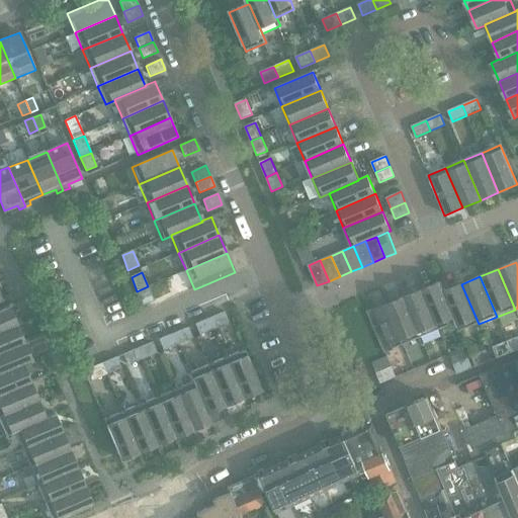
[(457,323),(444,291),(445,290),(442,283),(423,290),(439,330),(456,324),(457,323)]
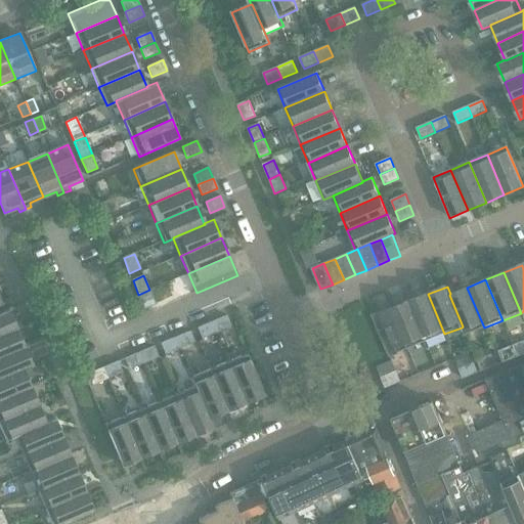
[(484,328),(467,288),(450,294),(449,295),(463,326),(462,328),(465,336),(484,328)]
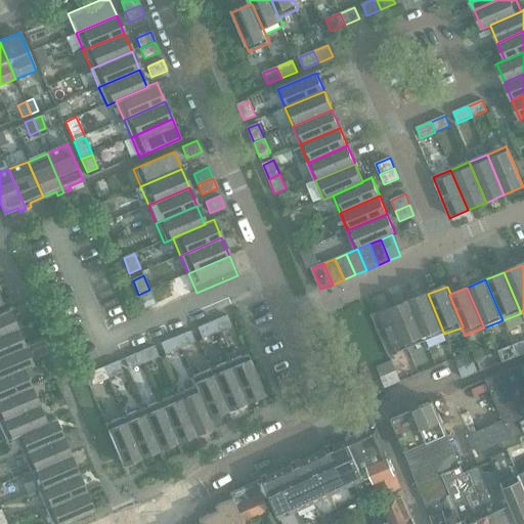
[(155,304),(149,290),(138,295),(144,309),(155,304)]
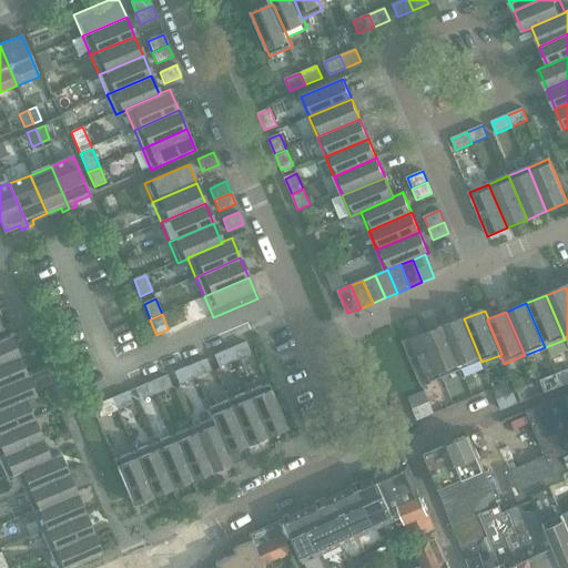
[(482,362),(464,318),(444,327),(463,371),(482,362)]
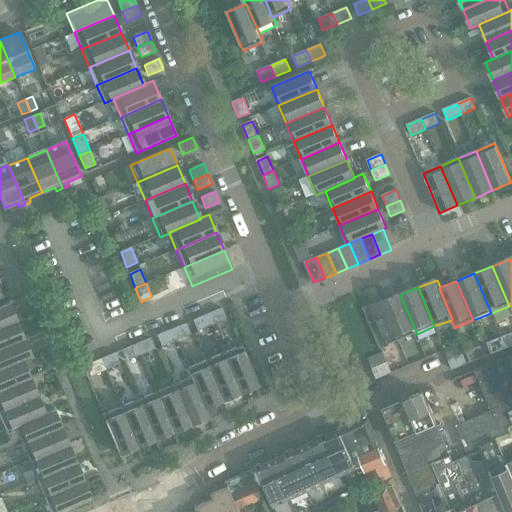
[(417,334),(400,295),(383,302),(399,341),(417,334)]
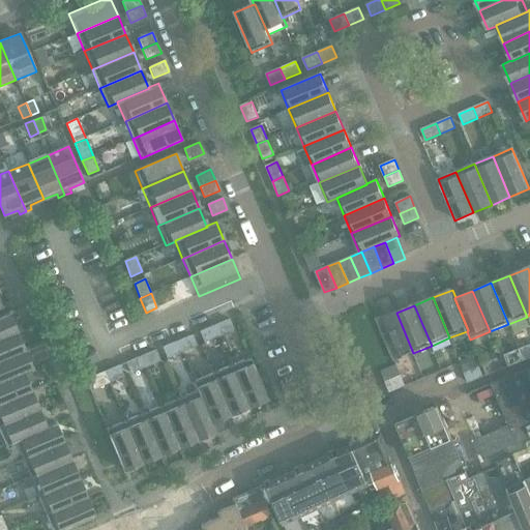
[(413,353),(396,313),(377,321),(393,361),(413,353)]
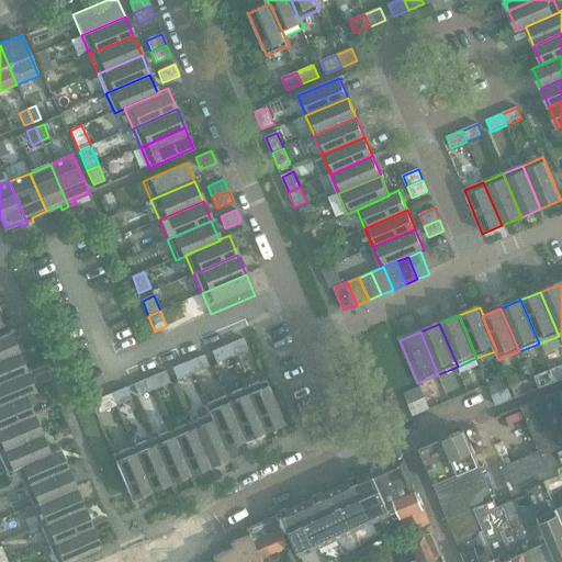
[(0,359),(19,352),(10,333),(0,336),(0,359)]
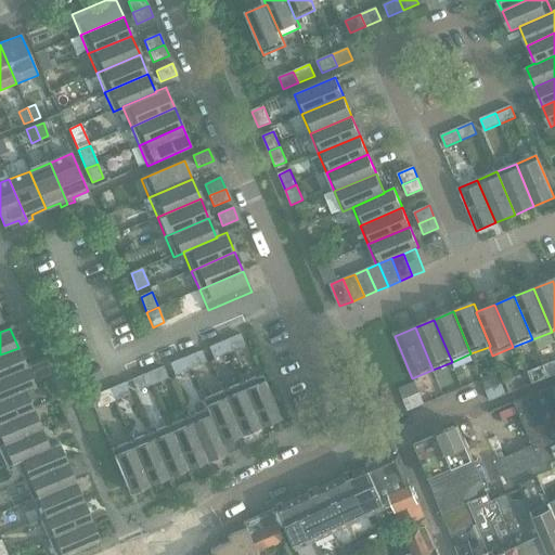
[(245,346),(240,334),(224,340),(229,352),(245,346)]
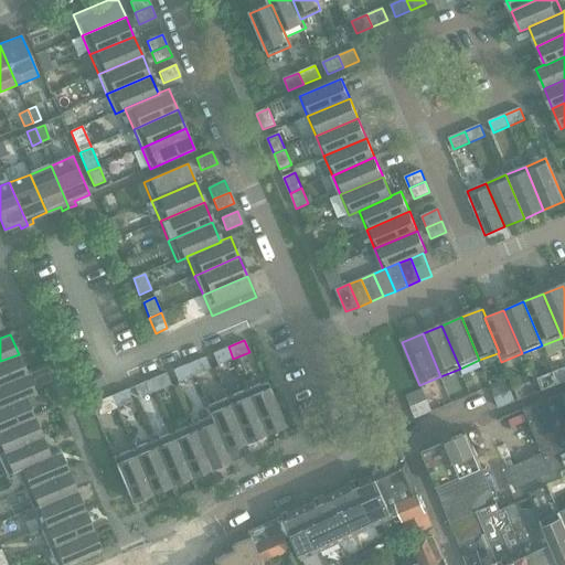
[(233,359),(228,347),(213,353),(219,365),(233,359)]
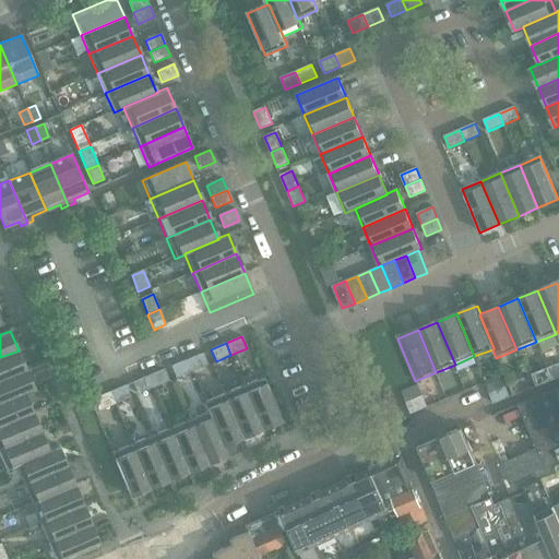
[(0,380),(26,369),(19,351),(0,357),(0,380)]
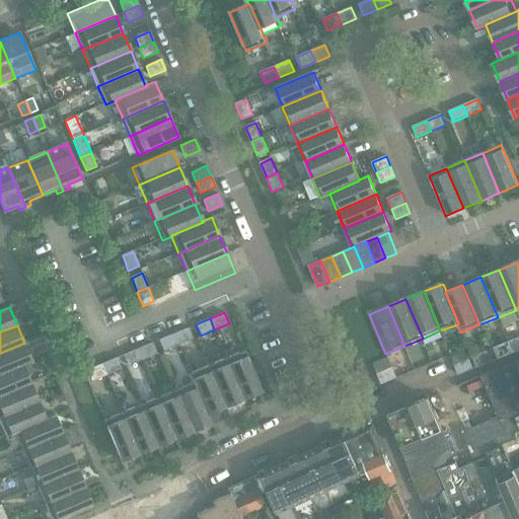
[(193,339),(188,328),(173,335),(178,345),(193,339)]
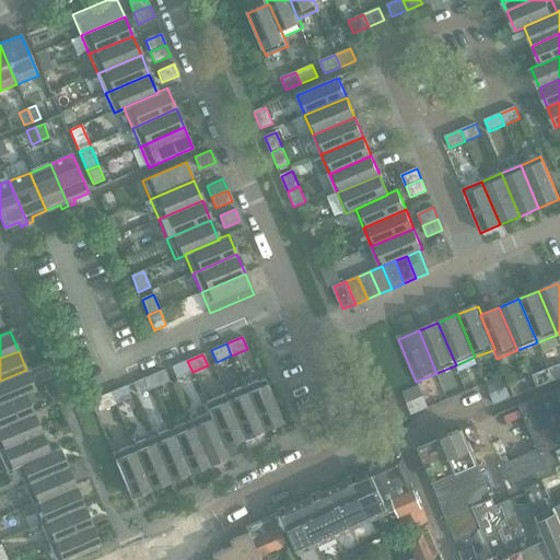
[(193,372),(187,361),(172,366),(177,378),(193,372)]
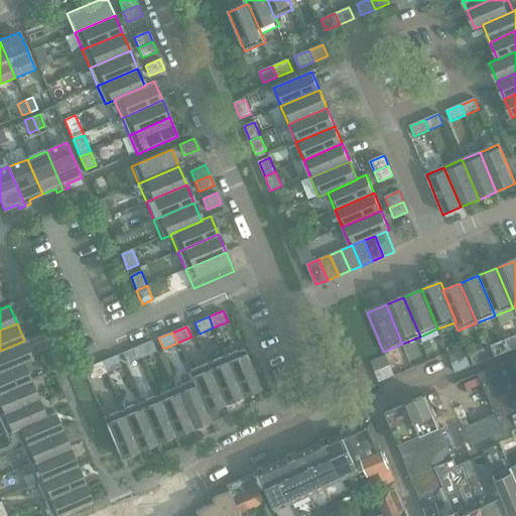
[(515,348),(515,336),(505,341),(510,351),(515,348)]
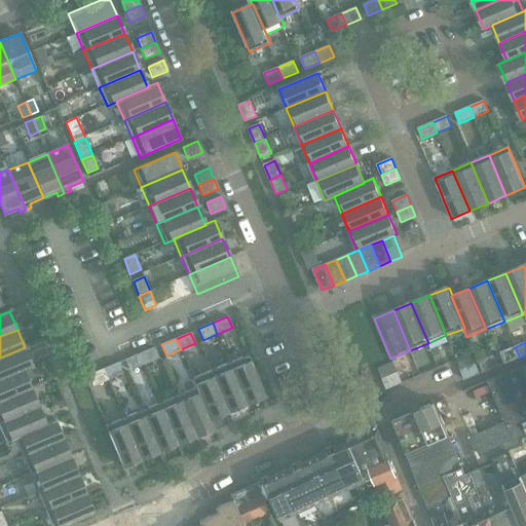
[(33,367),(25,347),(0,358),(0,379),(23,370),(24,371),(33,367)]
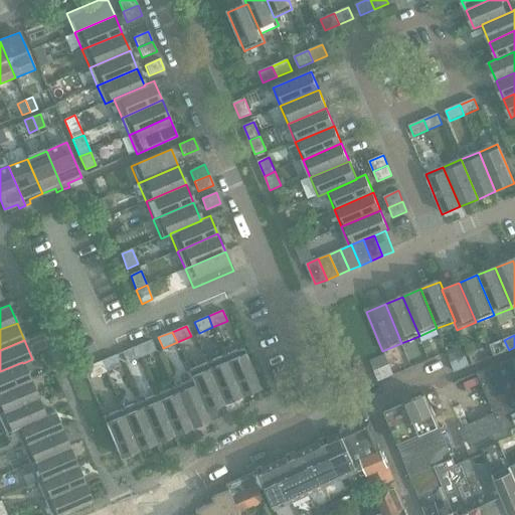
[(155,351),(151,340),(137,346),(141,357),(155,351)]
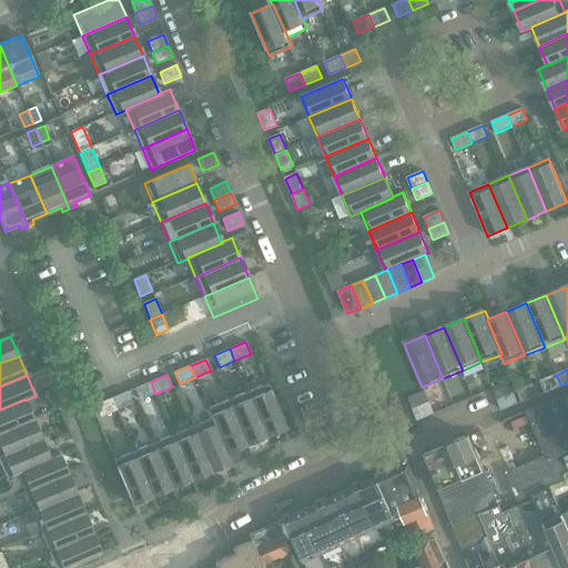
[(561,386),(556,375),(540,381),(545,393),(561,386)]
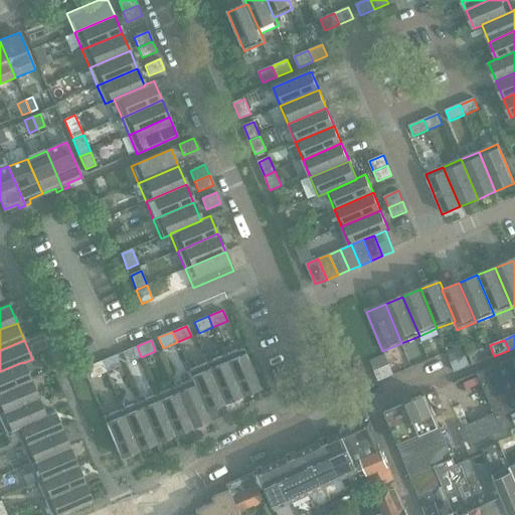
[(141,357),(137,346),(123,352),(127,363),(141,357)]
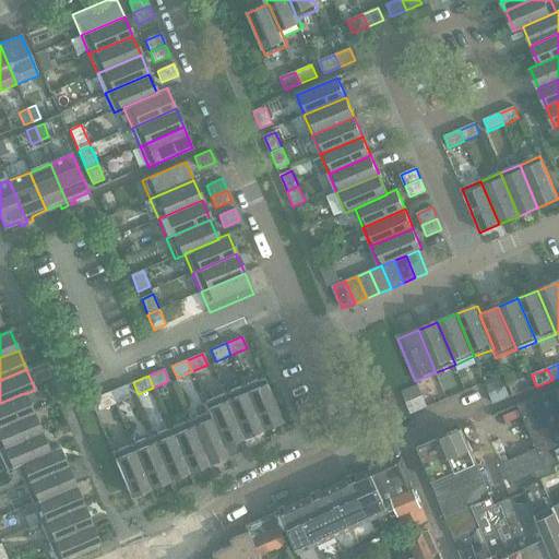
[(506,387),(500,376),(485,382),(489,393),(506,387)]
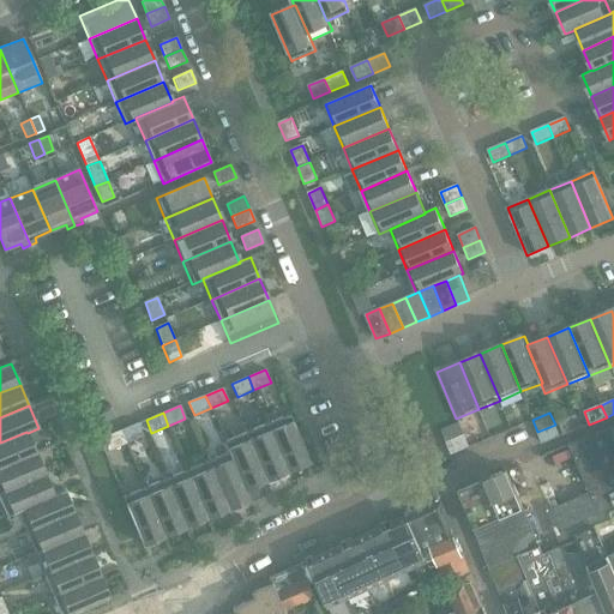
[(311,463),(290,414),(268,423),(288,473),(311,463)]
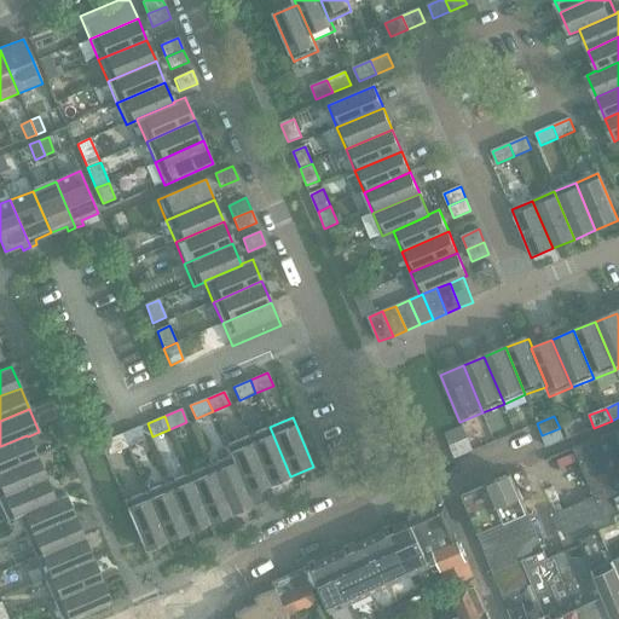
[(585,431),(580,418),(563,426),(568,439),(585,431)]
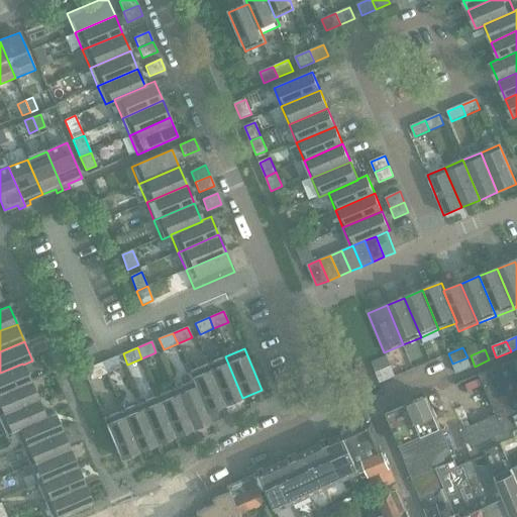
[(120,368),(116,356),(102,364),(106,374),(120,368)]
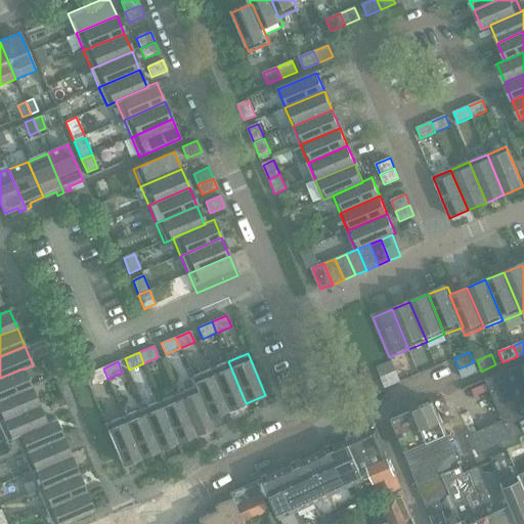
[(246,403),(228,361),(210,369),(227,411),(246,403)]
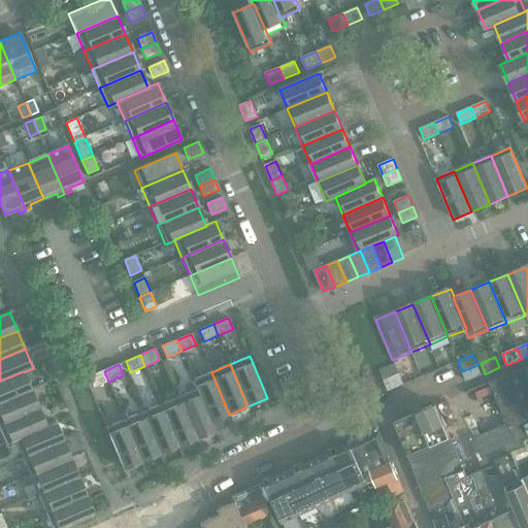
[(398,374),(394,364),(380,370),(384,381),(398,374)]
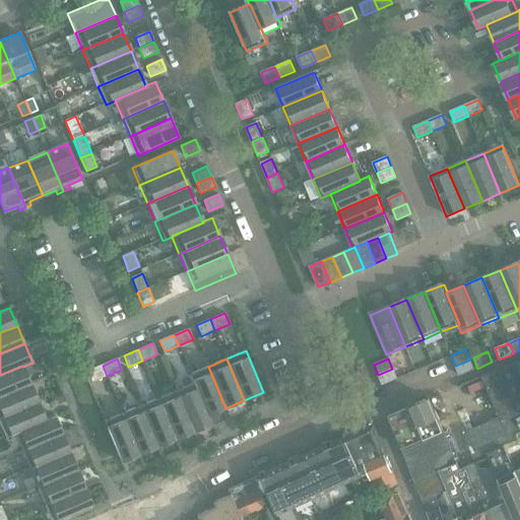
[(474,370),(470,360),(455,366),(459,376),(474,370)]
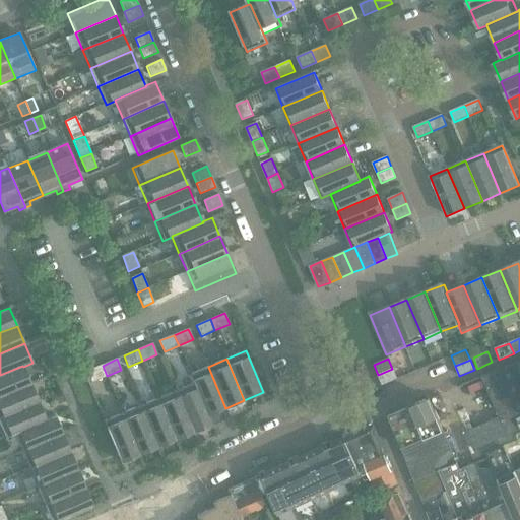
[(519,432),(519,362),(482,378),(510,444),(519,440),(517,434),(519,432)]
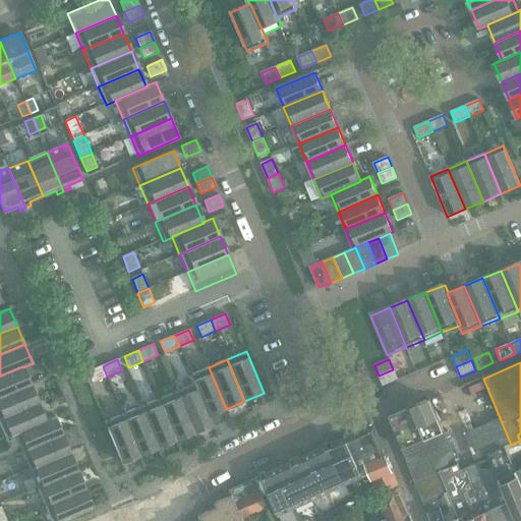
[(0,397),(31,384),(23,367),(22,366),(0,375),(0,397)]
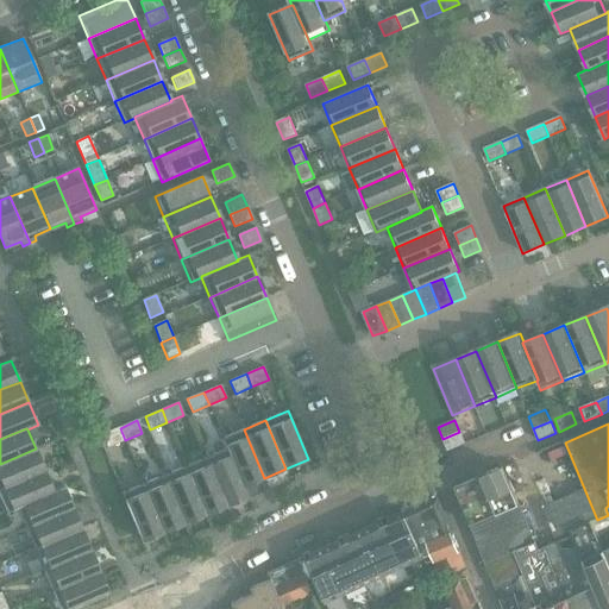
[(125,440),(120,428),(102,435),(108,447),(125,440)]
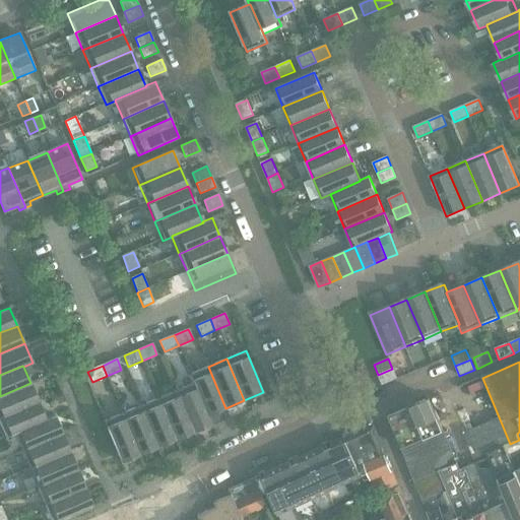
[(225,408),(208,367),(191,374),(194,383),(195,383),(208,414),(209,414),(225,408)]
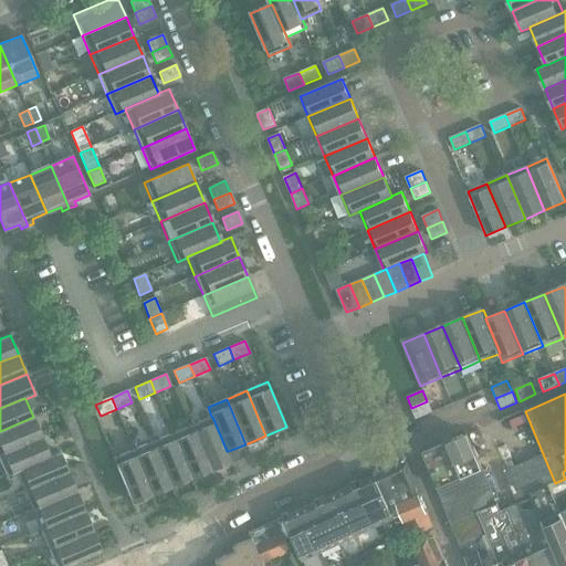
[(431,412),(427,401),(411,408),(416,419),(431,412)]
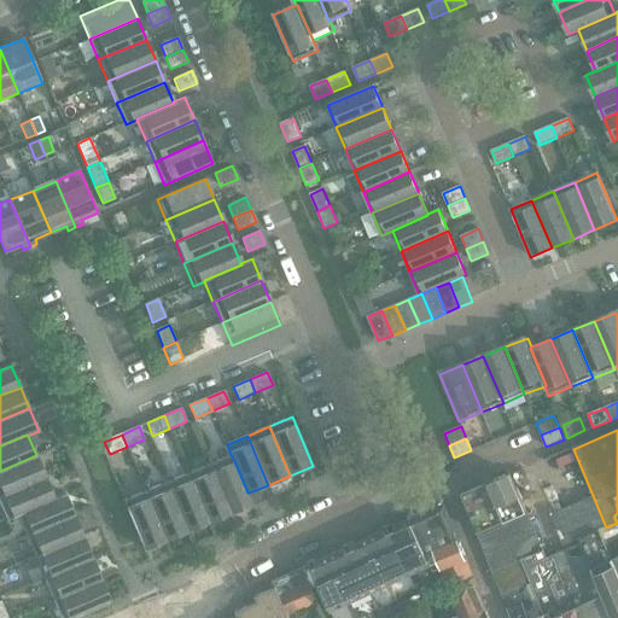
[(0,495),(45,477),(36,455),(0,471),(0,495)]
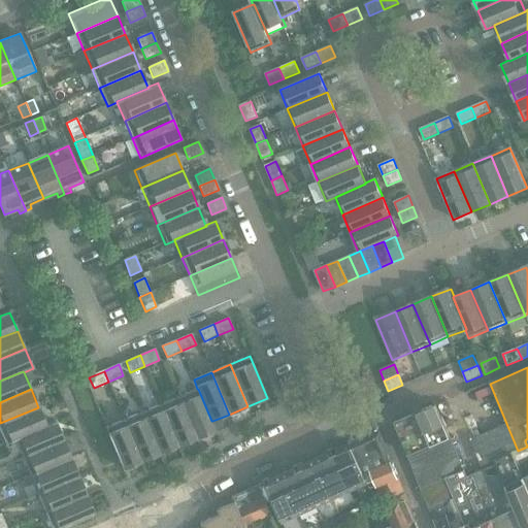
[(198,389),(197,389),(178,397),(196,438),(217,430),(212,421),(211,421),(198,389)]
